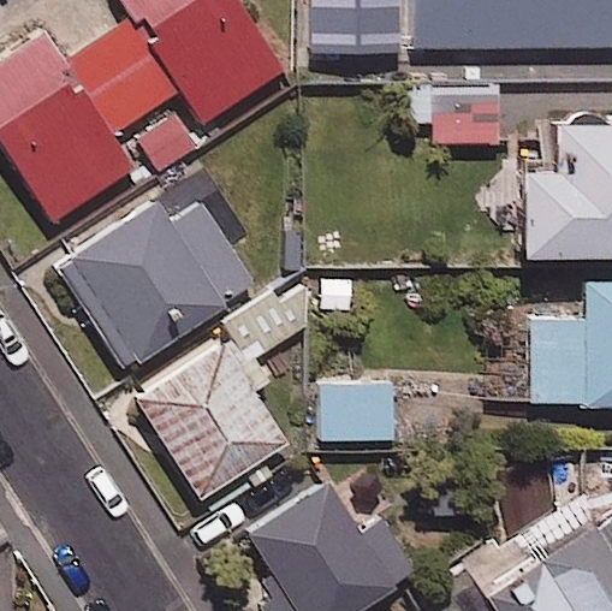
[(283,67),(237,0),(124,0),(135,17),(65,63),(45,33),(0,60),(0,137),(53,219),(132,167),(111,135),(180,89),(201,122),(283,67)]
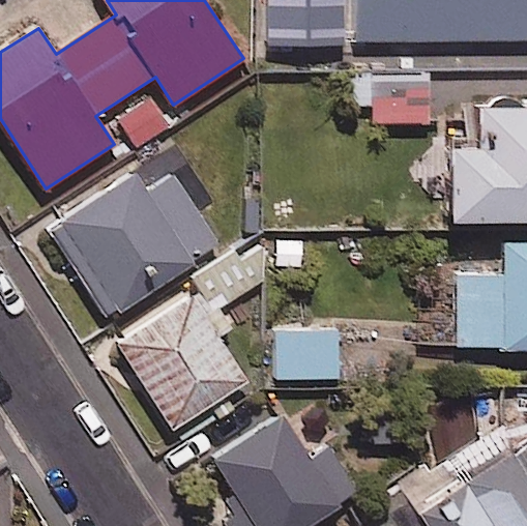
[(267,0),(269,52),(348,50),(346,0),(267,0)]
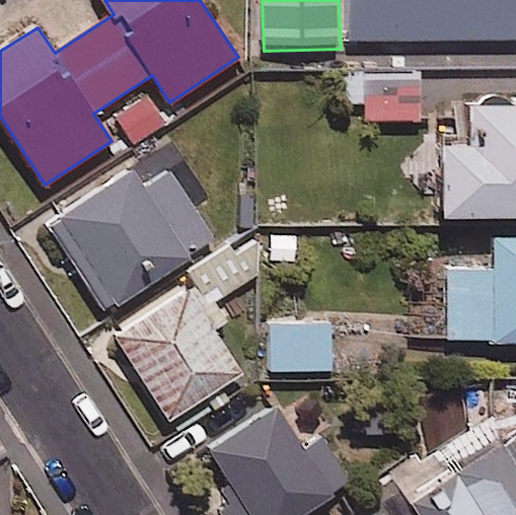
[(515,0),(349,0),(350,47),(515,46),(515,0)]
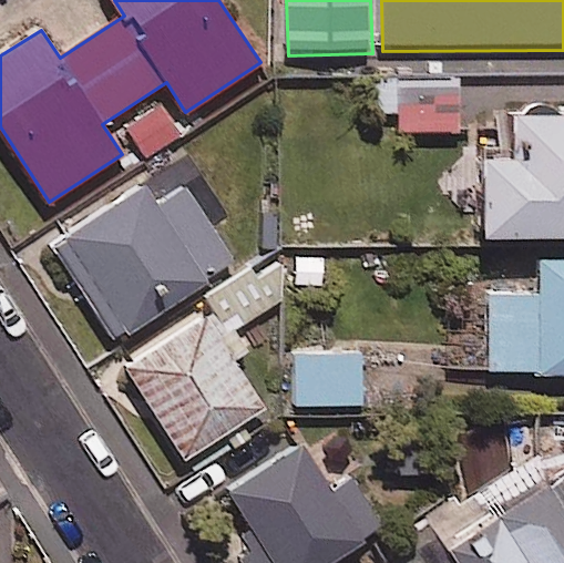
[(461,131),(460,85),(399,88),(400,133),(461,131)]
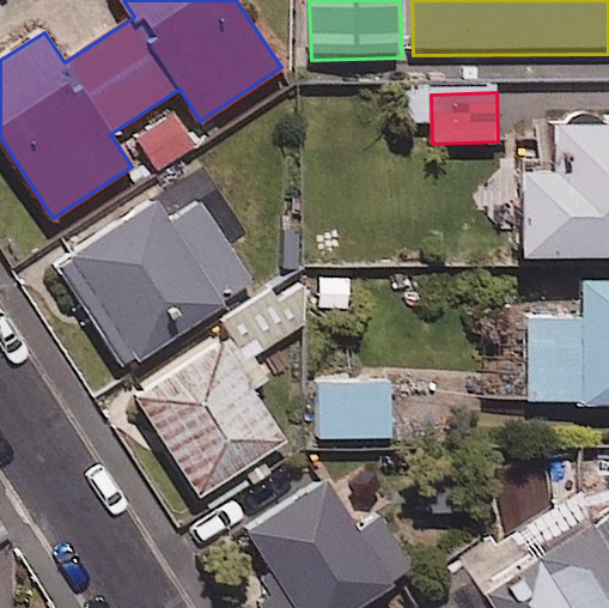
[(138,133),(162,172),(198,150),(172,111),(138,133)]
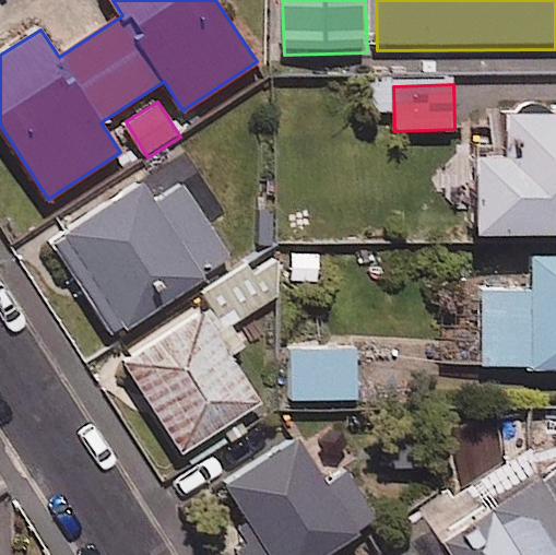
[(555,108),(507,109),(507,151),(473,151),(474,227),(555,226),(555,108)]
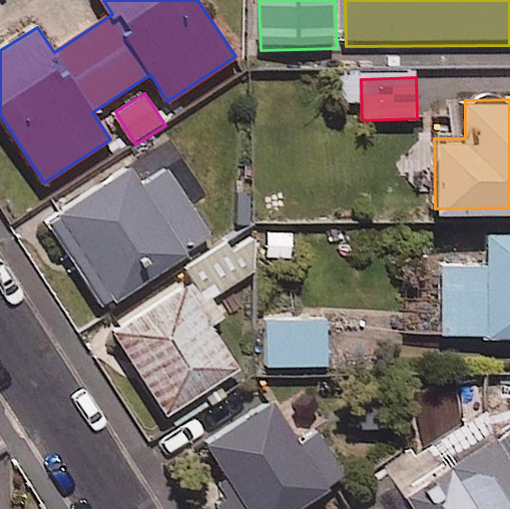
[(168,167),(142,184),(131,167),(49,221),(69,252),(78,246),(114,301),(212,235),(168,167)]
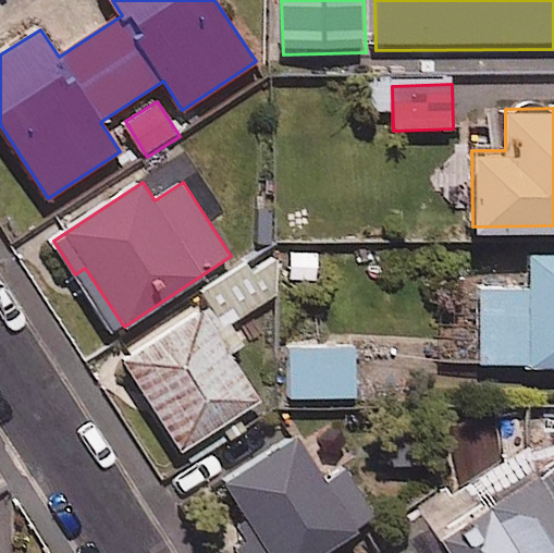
[(553,254),(531,255),(530,289),(479,289),(479,366),(553,365),(553,254)]
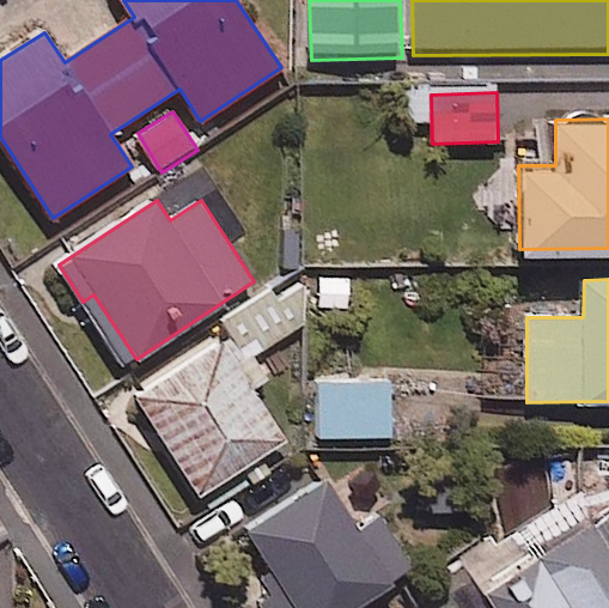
[(297,329),(273,292),(221,326),(245,363),(297,329)]
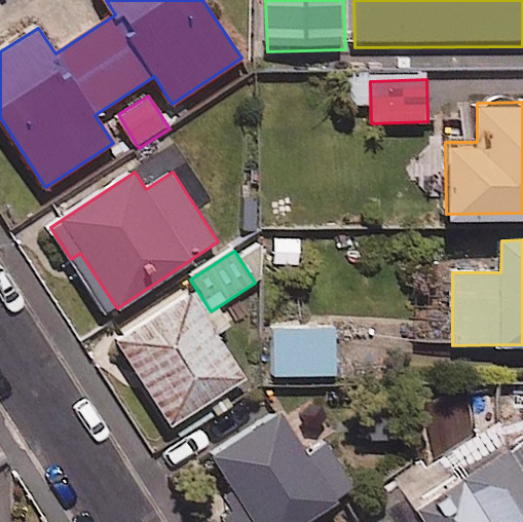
[(209,315),(193,291),(117,339),(172,424),(247,377),(218,332),(231,324),(221,307),(209,315)]
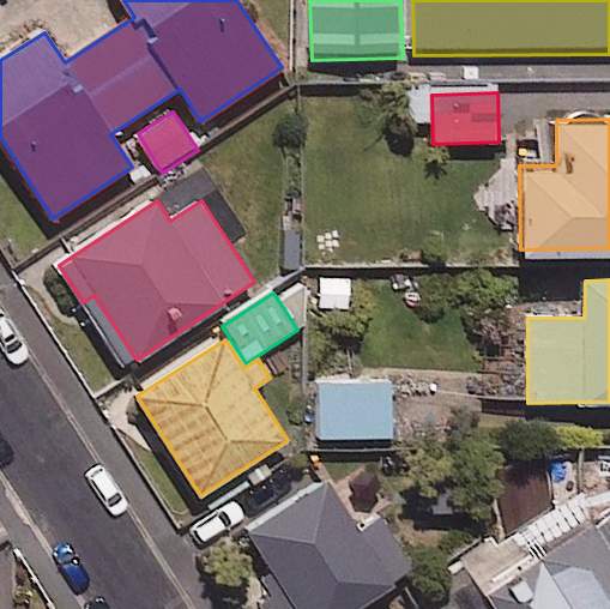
[(390,375),(316,380),(320,441),(394,436),(390,375)]
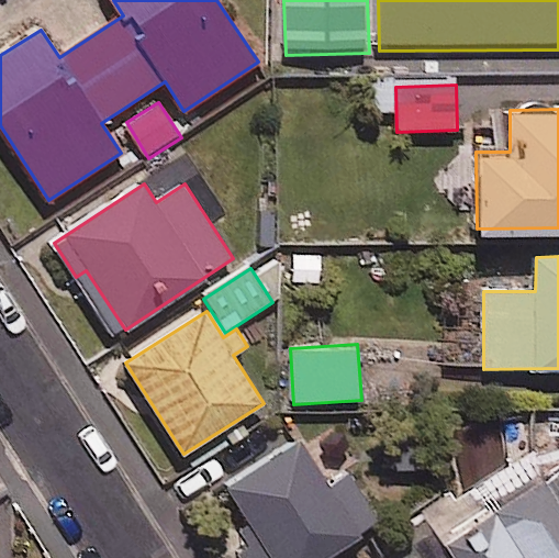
[(332,488),(299,437),(220,490),(256,544),(234,557),(324,557),(379,522),(348,477),(332,488)]
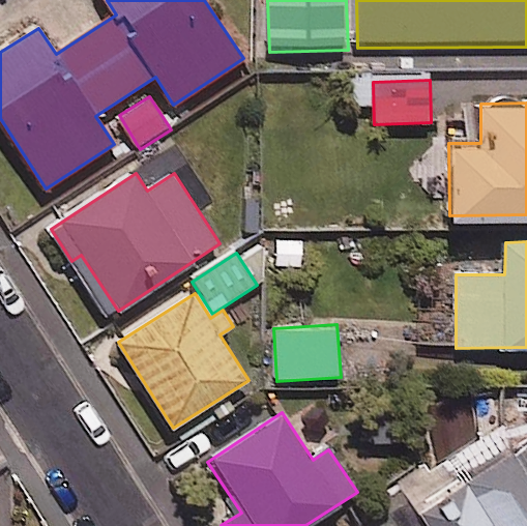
[(526,444),(517,450),(499,424),(402,487),(426,525),(526,525),(526,444)]
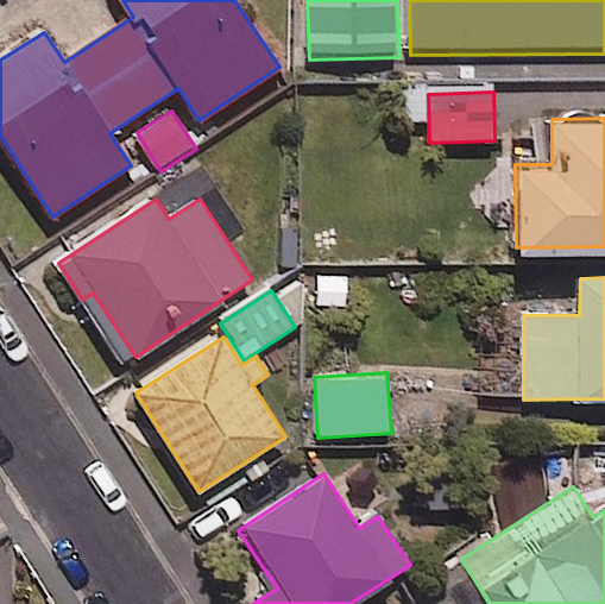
All buildings are outlined.
